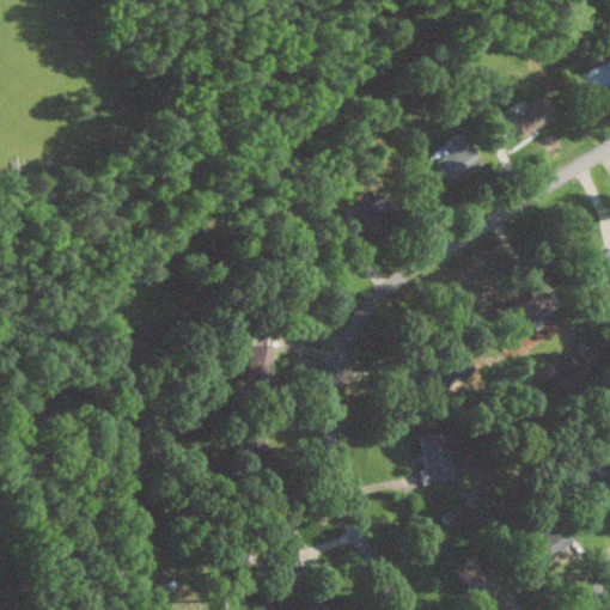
[(574,78),(585,98),(609,85),(609,60),(574,78)]
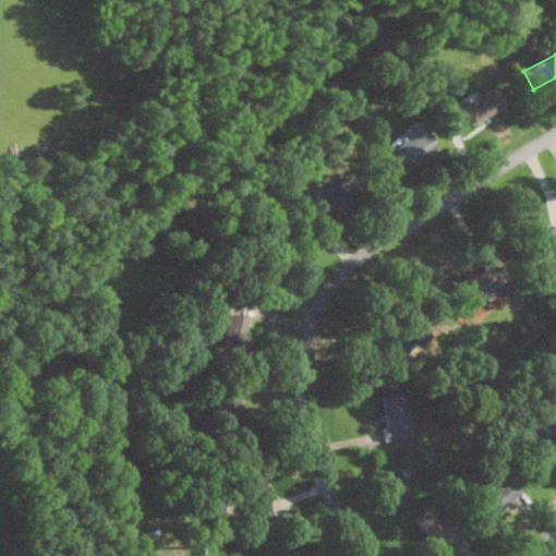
[(507,106),(495,88),(468,106),(480,124),(507,106)]
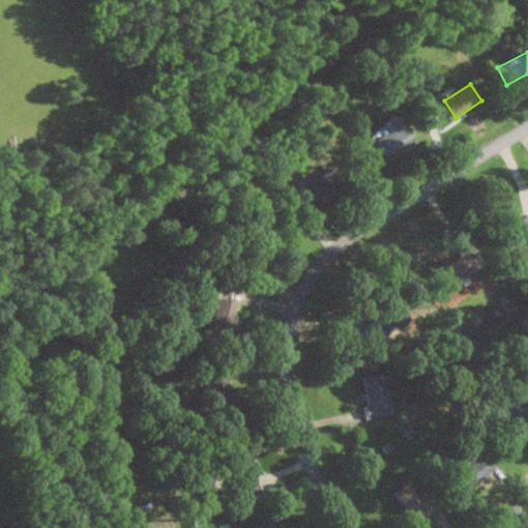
[(417,141),(403,114),(387,122),(392,133),(379,140),(387,156),(417,141)]
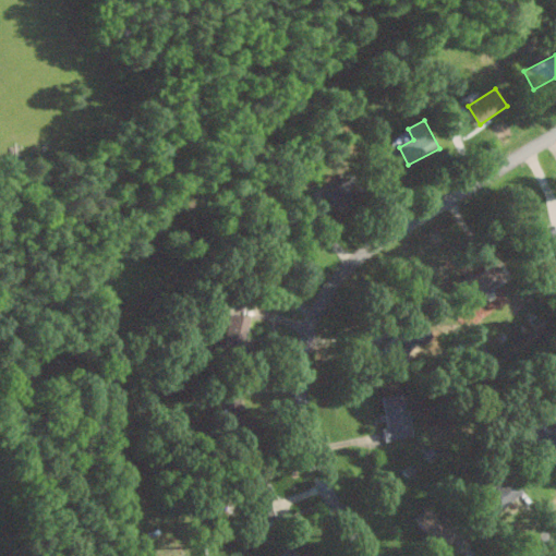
[(325,194),(336,212),(360,197),(349,180),(325,194)]
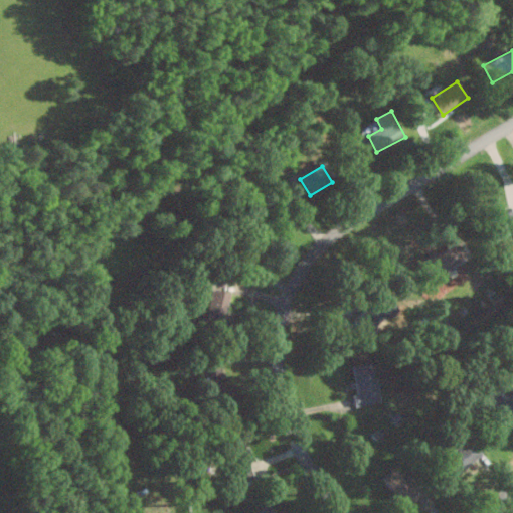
[(230,294),(211,290),(205,317),(224,321),(230,294)]
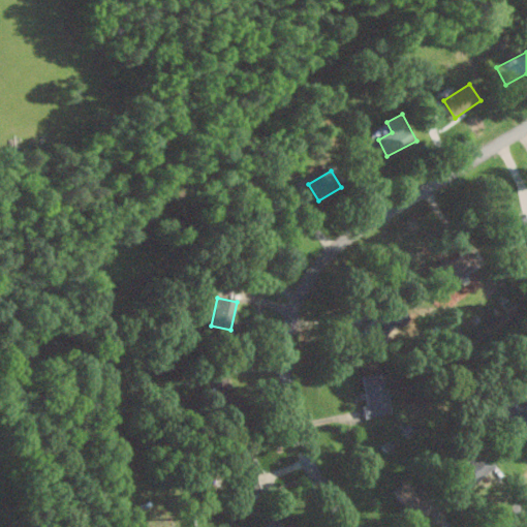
[(394,413),(389,389),(385,390),(381,374),(364,377),(370,407),(364,408),(367,420),(394,413)]
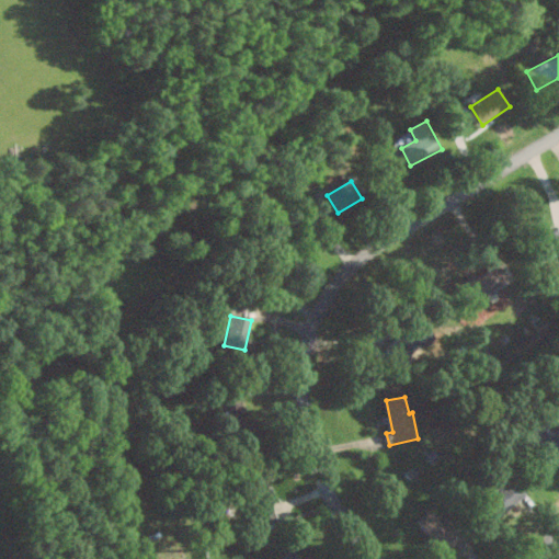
[(528,437),(555,456),(558,449),(558,421),(557,420),(548,432),(537,424),(528,437)]
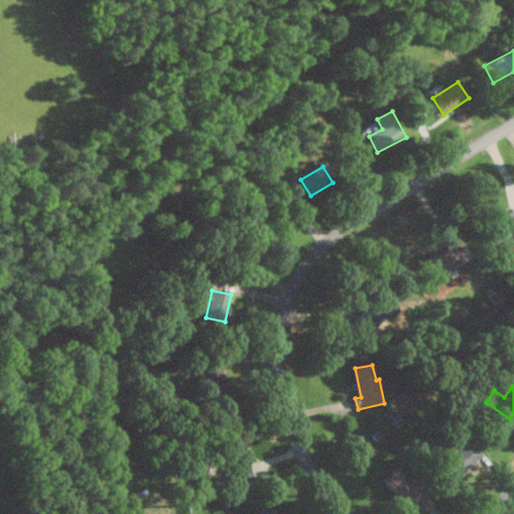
[(277,513),(273,505),(259,513),(277,513)]
